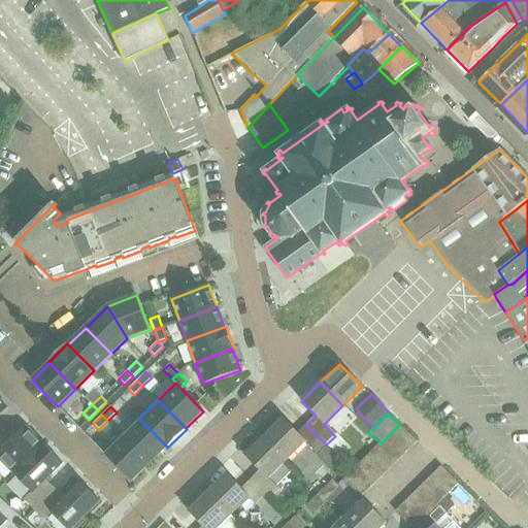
[(167,447),(139,419),(122,435),(150,464),(167,447)]
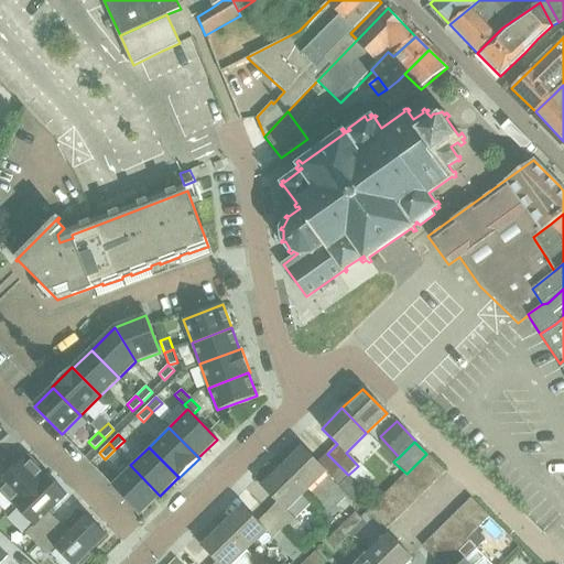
[(303,447),(282,468),(306,492),(326,474),(337,485),(348,475),(327,454),(317,463),(303,447)]
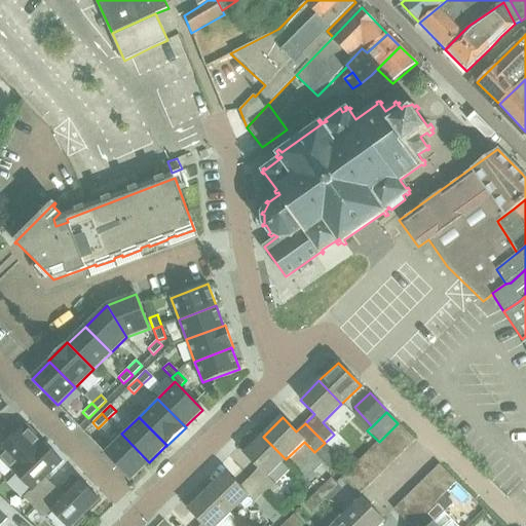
[(398,423),(387,434),(405,451),(415,441),(398,423)]
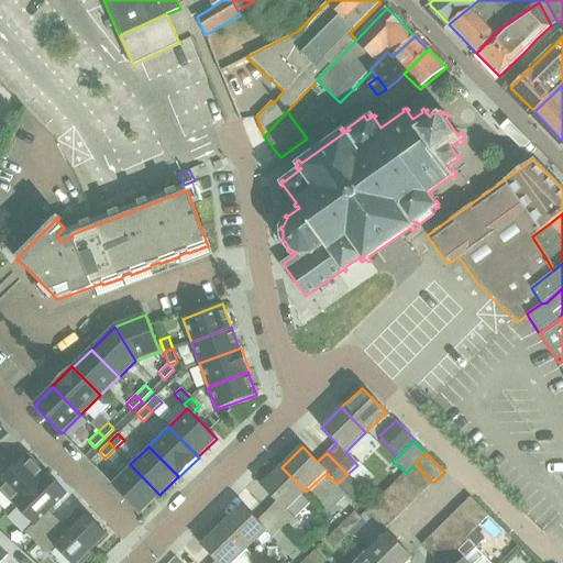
[(0,490),(14,505),(46,474),(28,454),(10,472),(0,461),(0,490)]
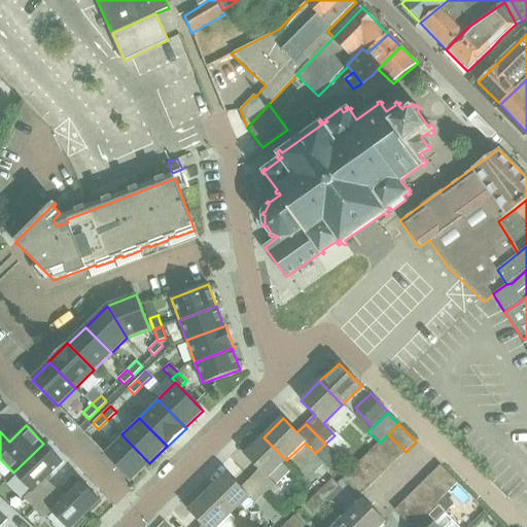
[(149,463),(121,434),(104,453),(131,481),(149,463)]
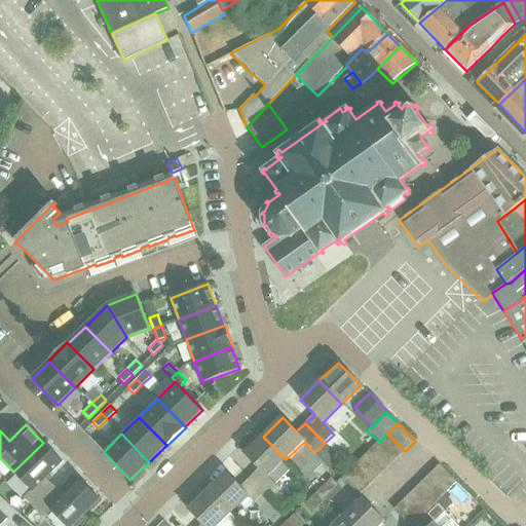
[(405,451),(387,434),(379,442),(396,459),(405,451)]
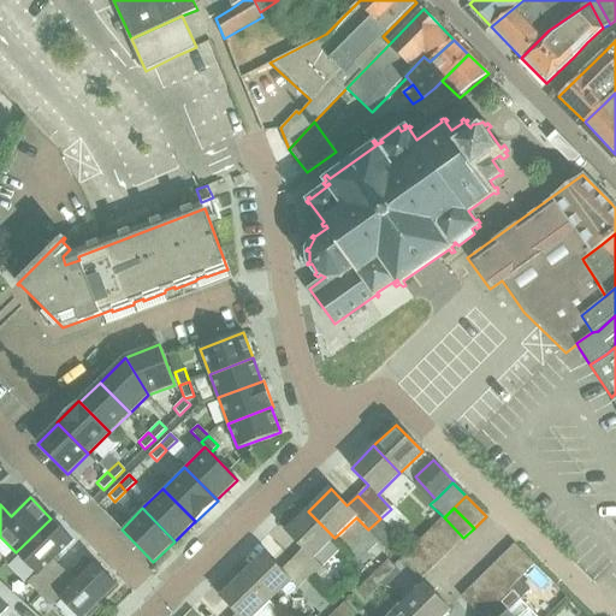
[(335,538),(308,511),(285,533),(302,550),(292,560),(314,584),(325,572),(313,558),(335,538)]
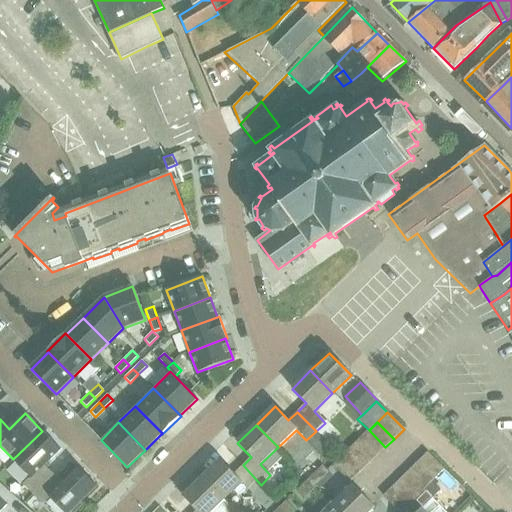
[(45,465),(61,449),(42,430),(42,431),(13,459),(30,477),(23,484),(33,494),(53,474),(45,465)]
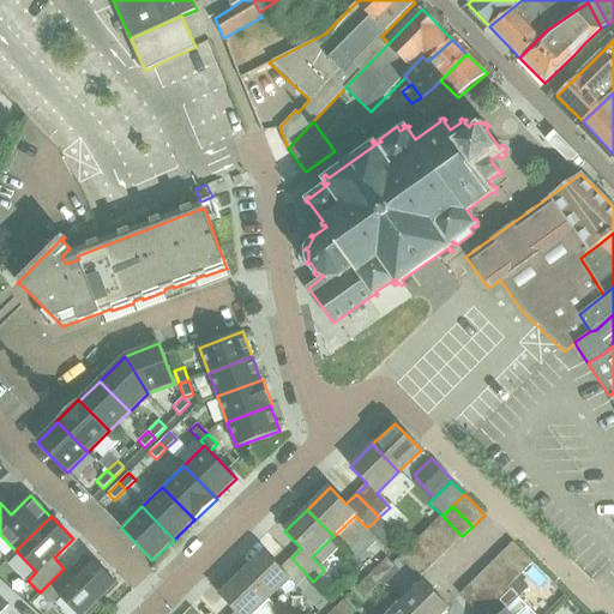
[(443,516),(432,527),(452,547),(462,536),(443,516)]
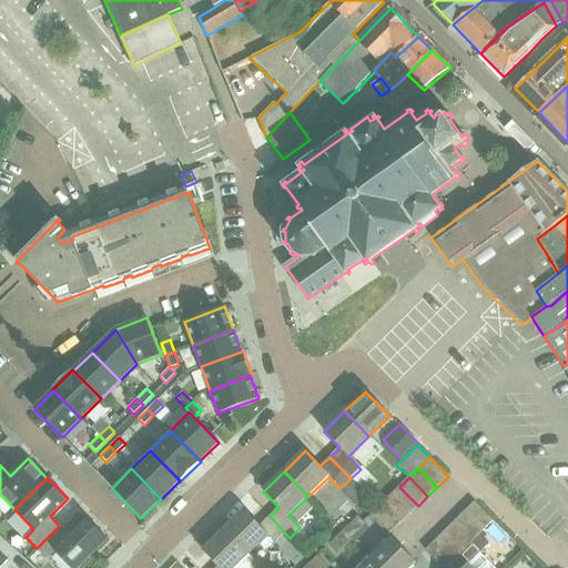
[(418,506),(399,487),(389,496),(408,515),(418,506)]
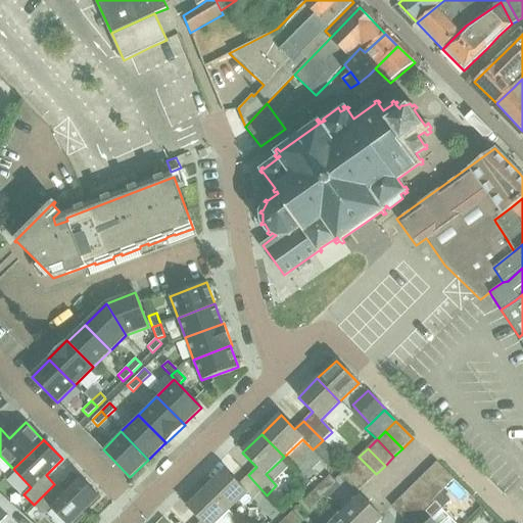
[(359,457),(349,466),(367,483),(376,474),(359,457)]
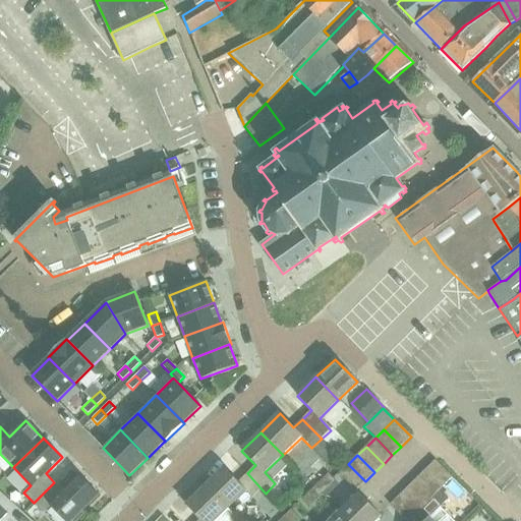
[(435,460),(424,470),(442,487),(452,477),(435,460)]
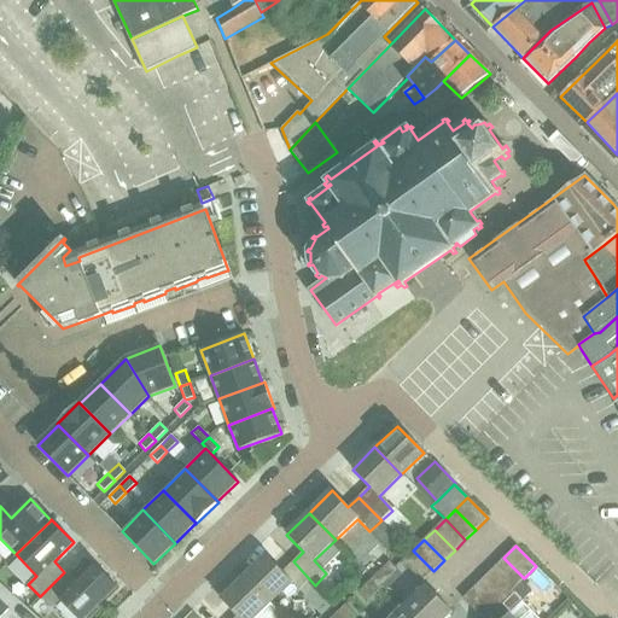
[(433,571),(413,551),(401,561),(421,582),(433,571)]
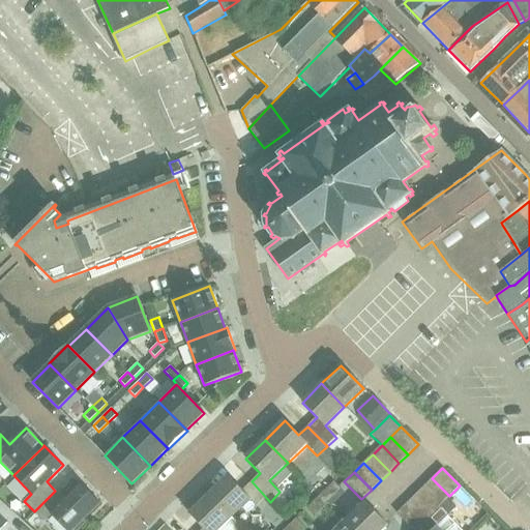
[(270,502),(252,481),(241,491),(228,476),(208,495),(231,518),(249,500),(261,511),(270,502)]
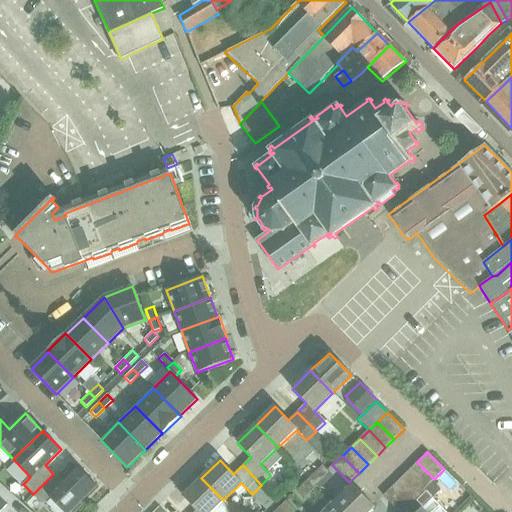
[(434,479),(417,462),(408,471),(425,488),(432,482),(434,479)]
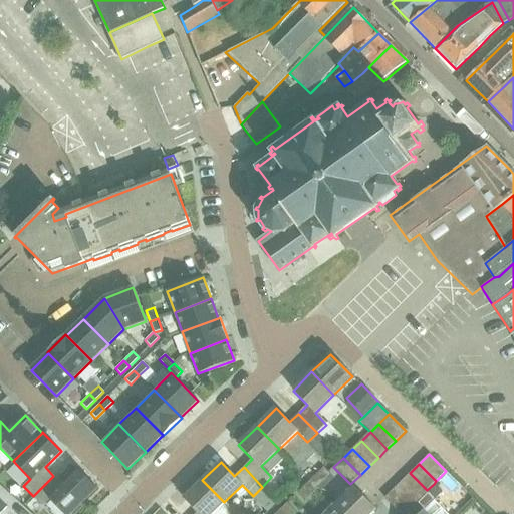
[(310,481),(318,489),(330,476),(323,468),(310,481)]
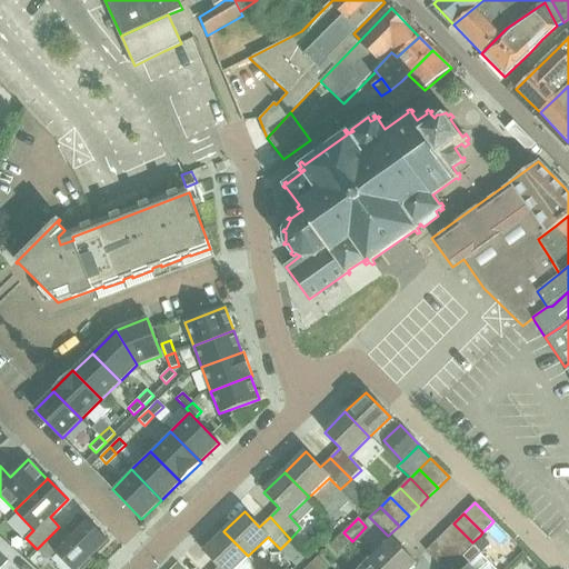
[(108,540),(87,519),(69,537),(59,527),(37,549),(47,560),(56,552),(71,568),(83,568),(92,561),(89,559),(108,540)]
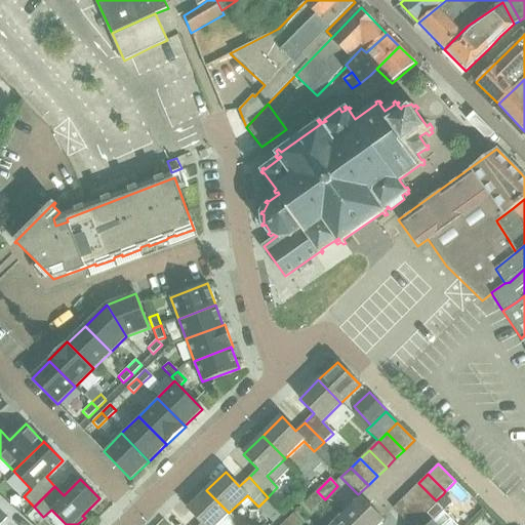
[(436,500),(418,483),(410,491),(428,509),(434,502),(436,500)]
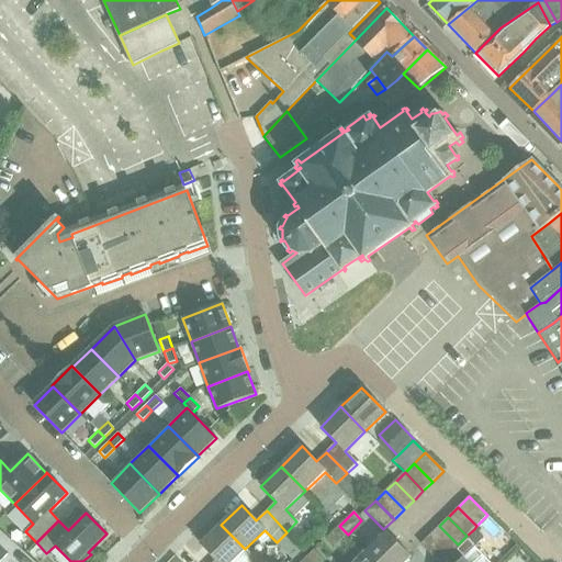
[(248,561),(254,558),(245,549),(221,525),(201,544),(215,560),(212,561),(248,561)]
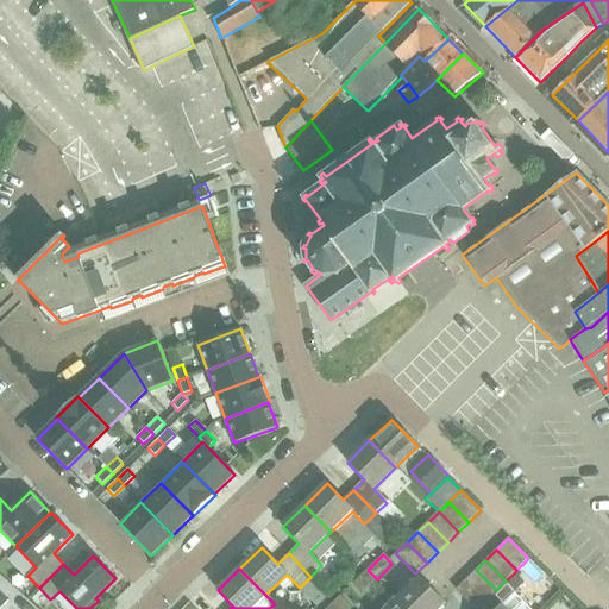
[(377,579),(368,570),(352,584),(360,594),(377,579)]
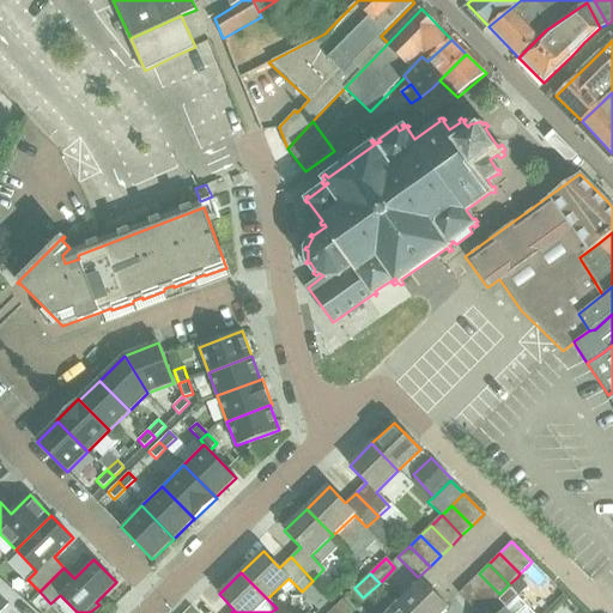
[(479,574),(469,584),(489,605),(499,594),(479,574)]
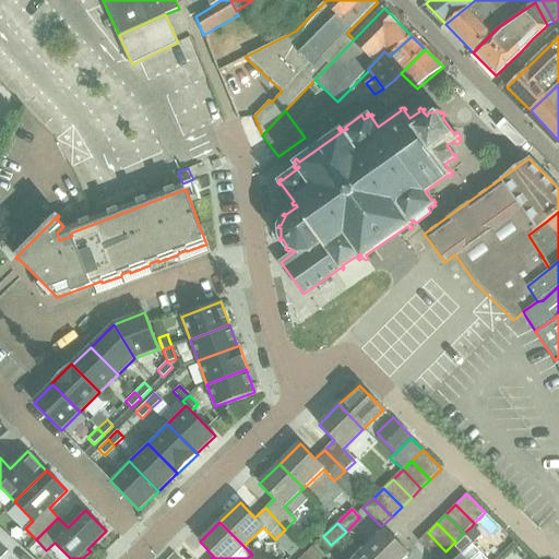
[(484,558),(471,545),(480,535),(476,531),(472,526),(464,533),(462,535),(455,542),(445,551),(441,556),(444,558),(484,558)]
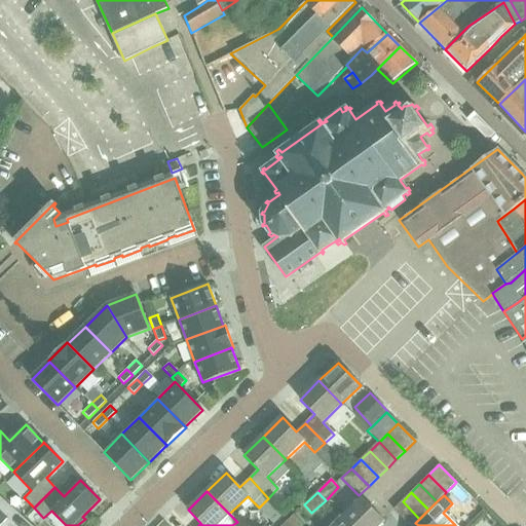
[(342,517),(350,525),(379,525),(384,521),(362,497),(342,517)]
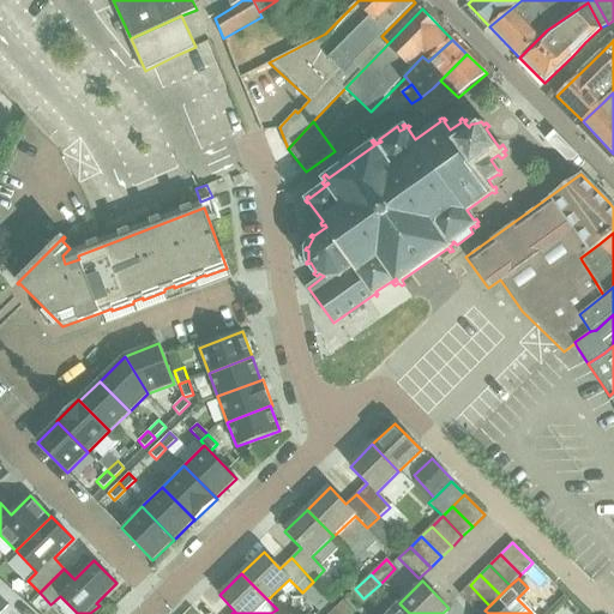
[(489,606),(470,585),(459,596),(476,613),(481,613),(485,611),(489,606)]
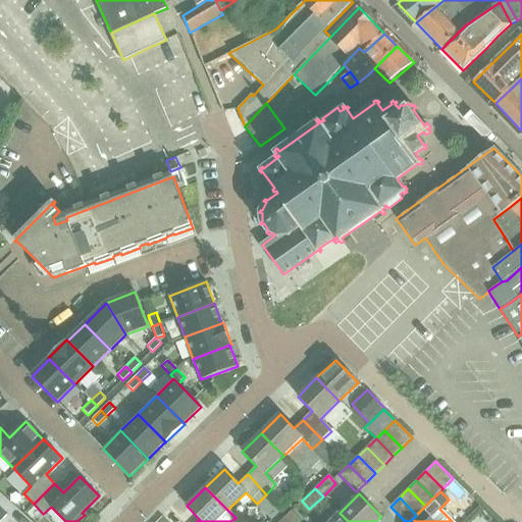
[(279,521),(296,521),(299,520),(291,512),(279,521)]
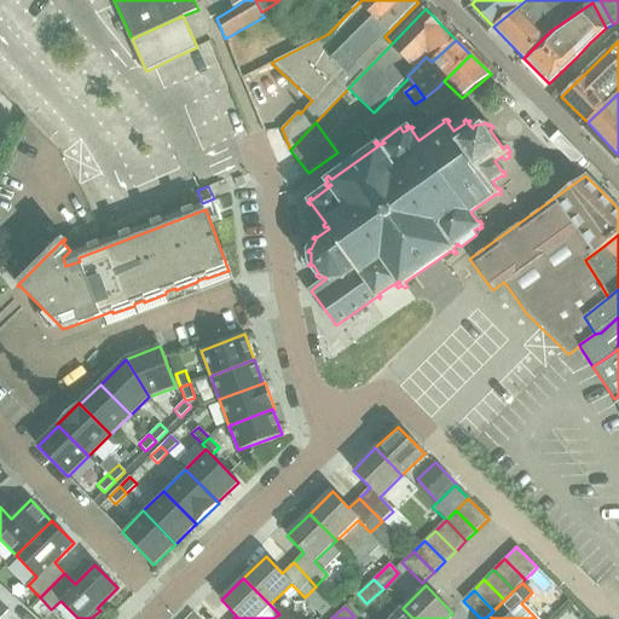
[(412,618),(403,608),(391,618),(412,618)]
